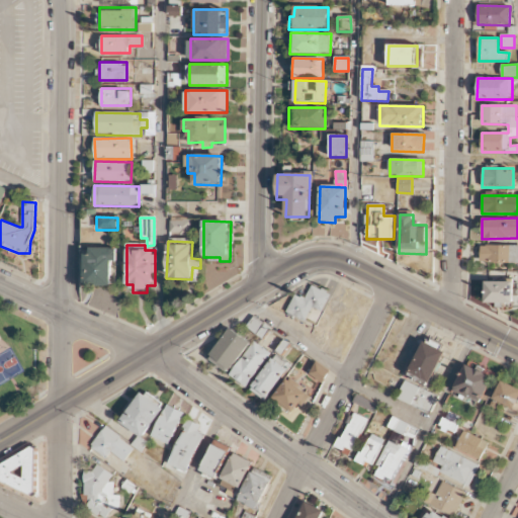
[(517,246),(481,246),(481,262),(517,263),(517,246)]
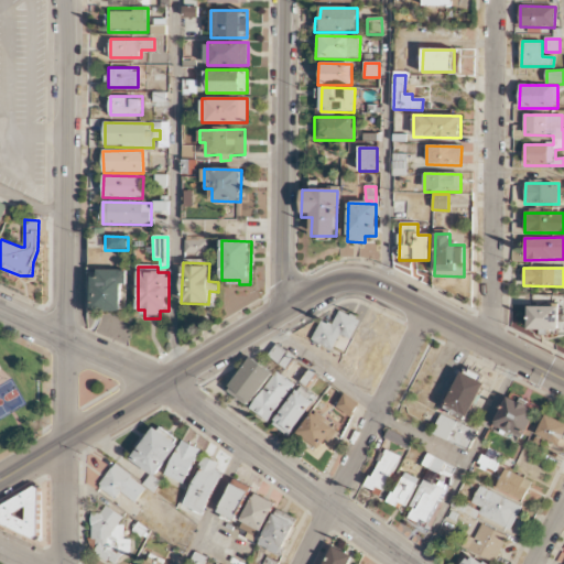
[(94,277),(94,312),(125,312),(123,285),(128,285),(128,270),(100,271),(100,277),(94,277)]
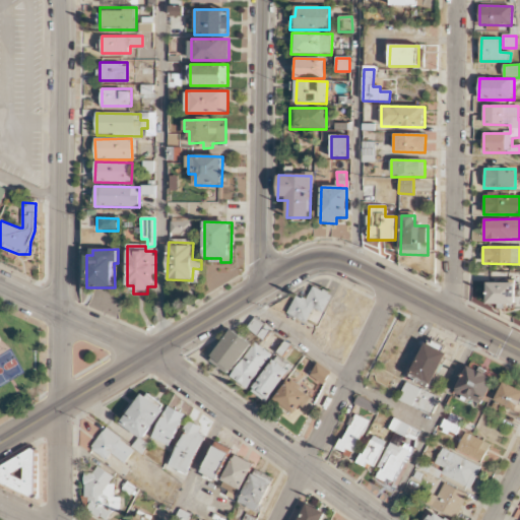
[(516,305),(516,283),(489,283),(489,305),(505,305),(516,305)]
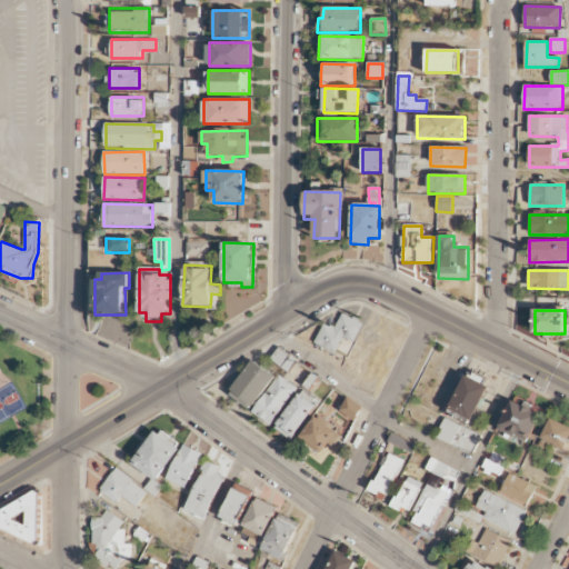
[(325,323),(316,345),(337,355),(343,339),(355,343),(363,323),(342,313),(336,329),(325,323)]
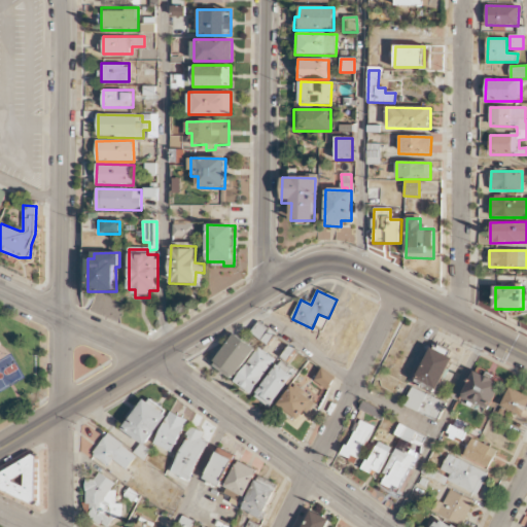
[(276,334),(258,322),(251,334),(269,345),(276,334)]
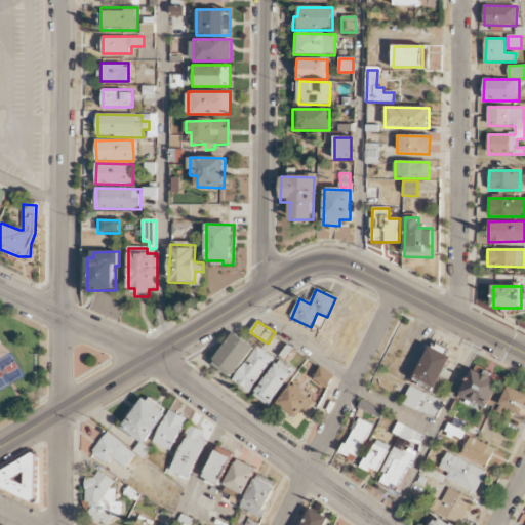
[(235,378),(253,346),(232,333),(212,366),(235,378)]
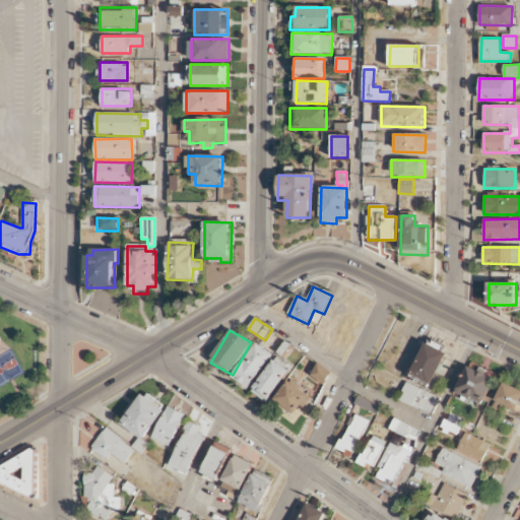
[(270,353),(252,343),(233,379),(251,389),(270,353)]
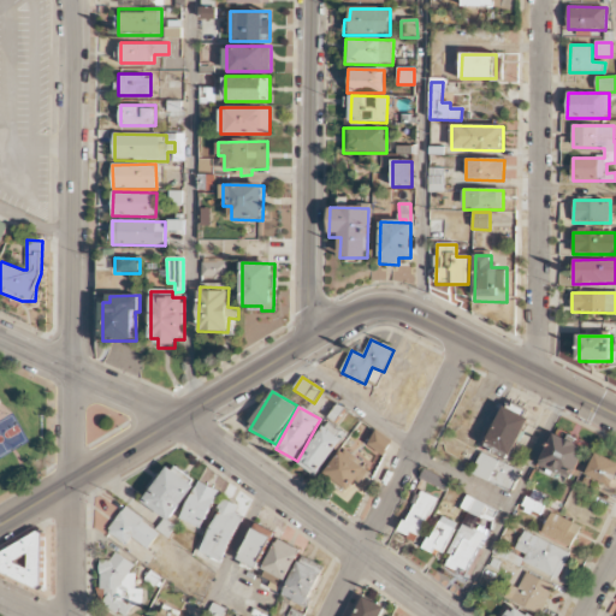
[(485,451),(511,462),(529,418),(503,407),(485,451)]
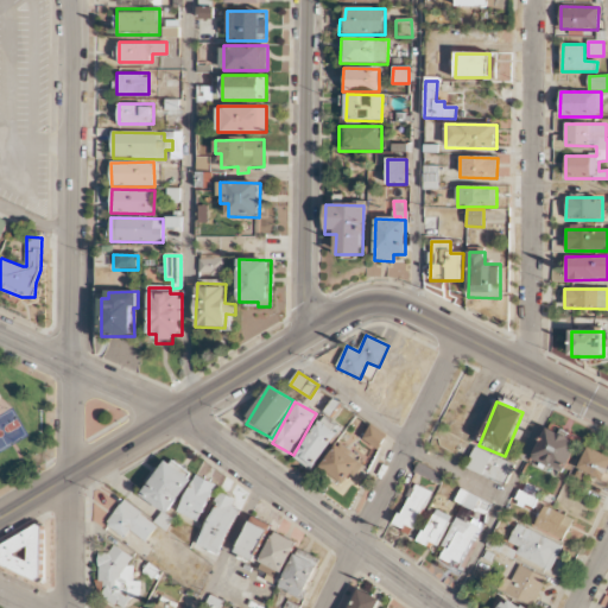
[(312,472),(337,435),(320,422),(293,458),(312,472)]
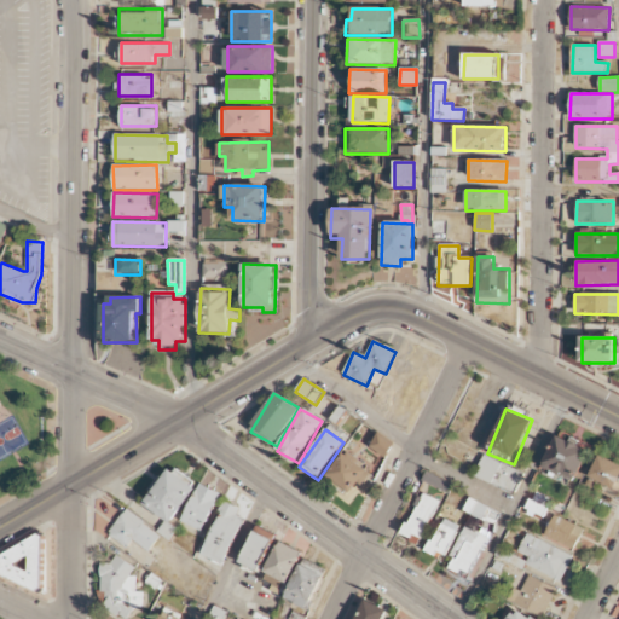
[(369,449),(387,458),(394,443),(376,434),(369,449)]
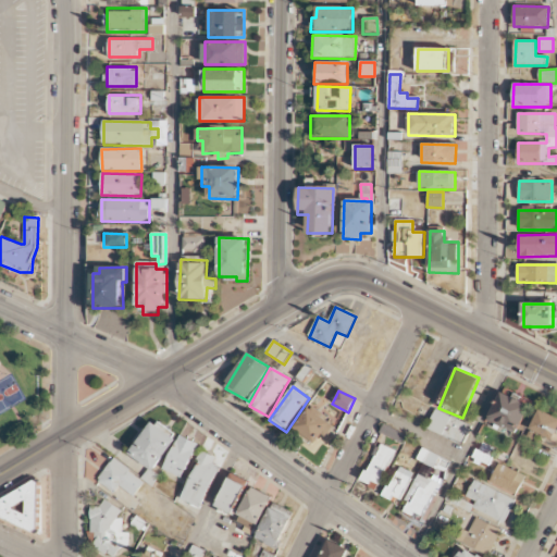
[(516,434),(530,407),(503,393),(487,420),(516,434)]
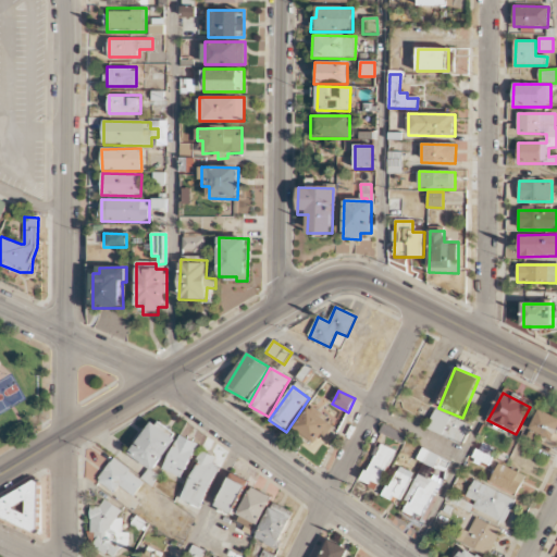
[(323,435),(327,438),(335,428),(309,408),(294,429),(316,445),(323,435)]
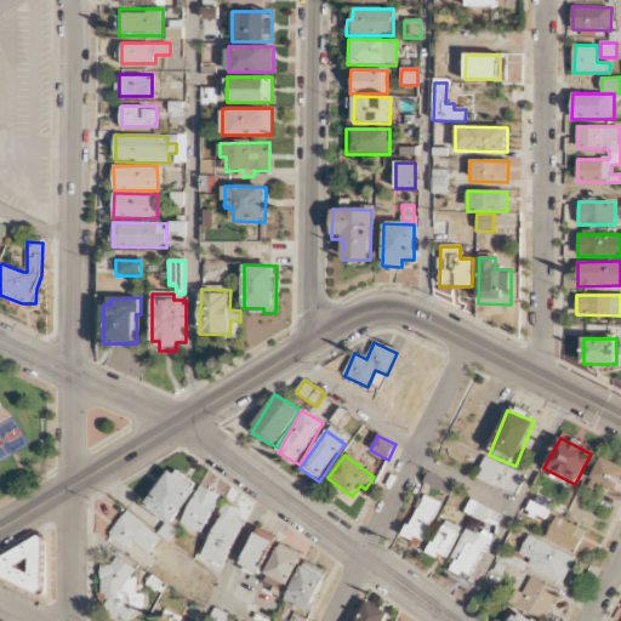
[(619,490),(620,482),(620,465),(599,459),(592,482),(619,490)]
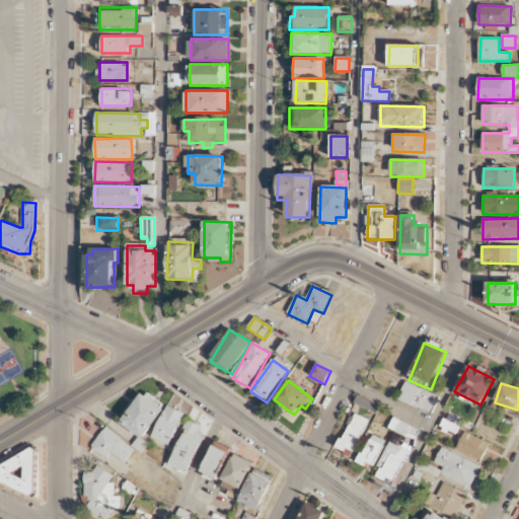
[(432,414),(438,395),(404,384),(398,401),(432,414)]
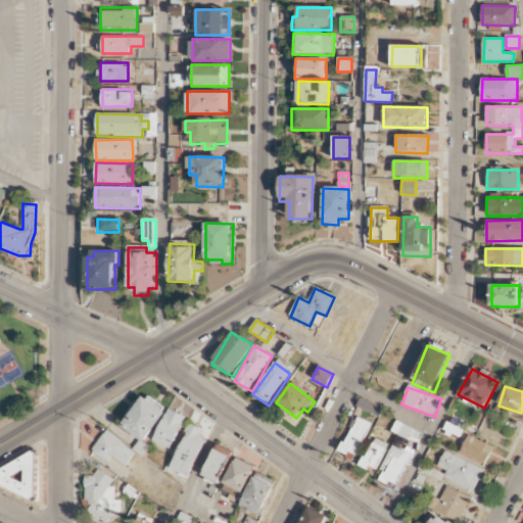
[(144,443),(167,414),(144,396),(122,426),(140,441),(133,449),(143,457),(150,447),(144,443)]
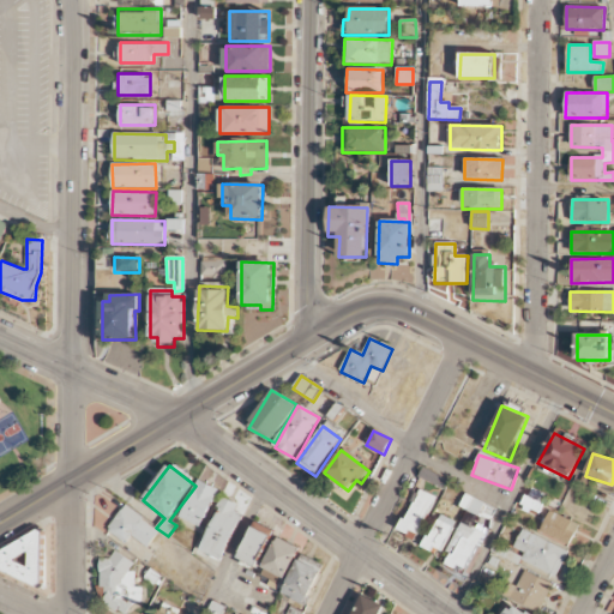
[(451,482),(423,468),(419,477),(445,492),(451,482)]
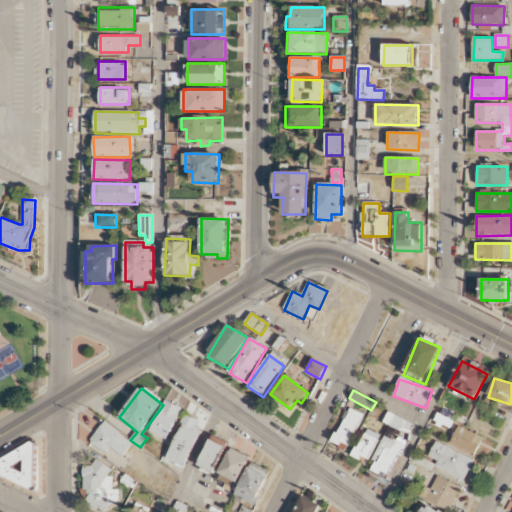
[(182,409),(165,401),(151,431),(168,439),(182,409)]
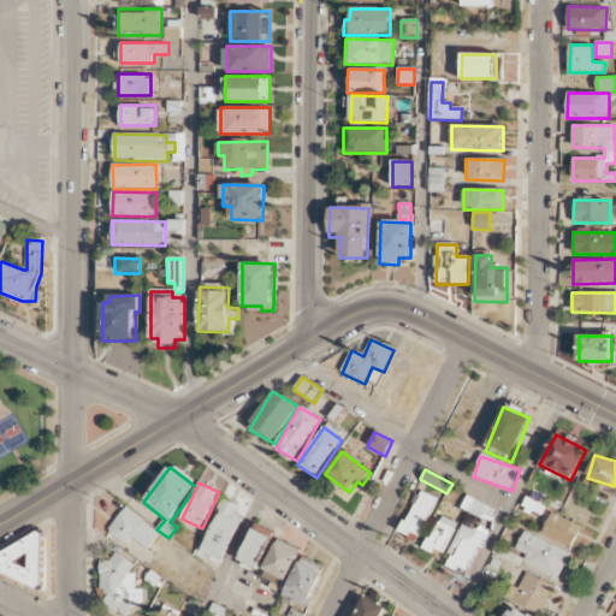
[(401,534),(418,542),(438,499),(421,491),(401,534)]
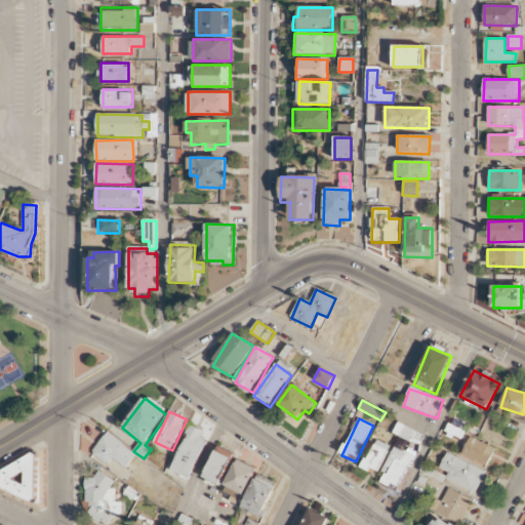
[(406,443),(407,441),(418,445),(423,434),(397,423),(392,438),(406,443)]
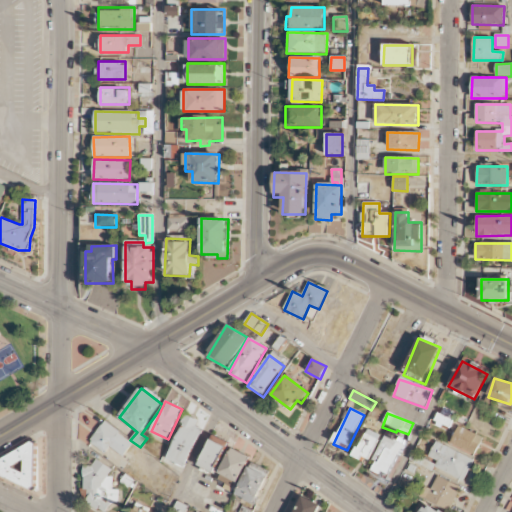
[(198,421),(186,416),(166,459),(185,468),(203,429),(196,426),(198,421)]
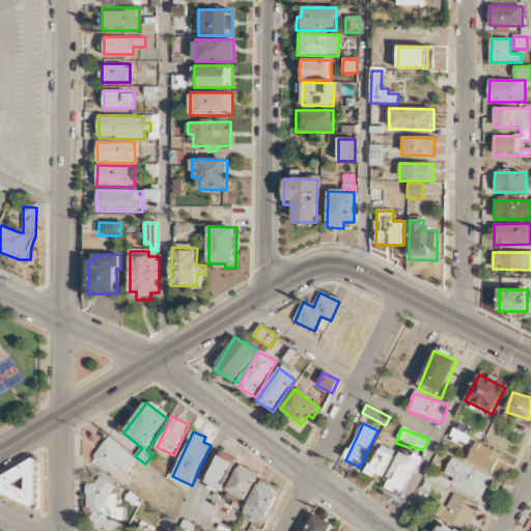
[(113,465),(128,475),(138,459),(108,438),(92,459),(109,471),(113,465)]
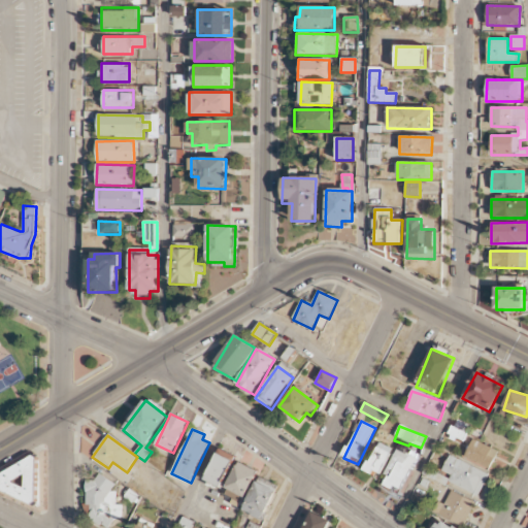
[(490,470),(498,452),(472,440),(464,458),(490,470)]
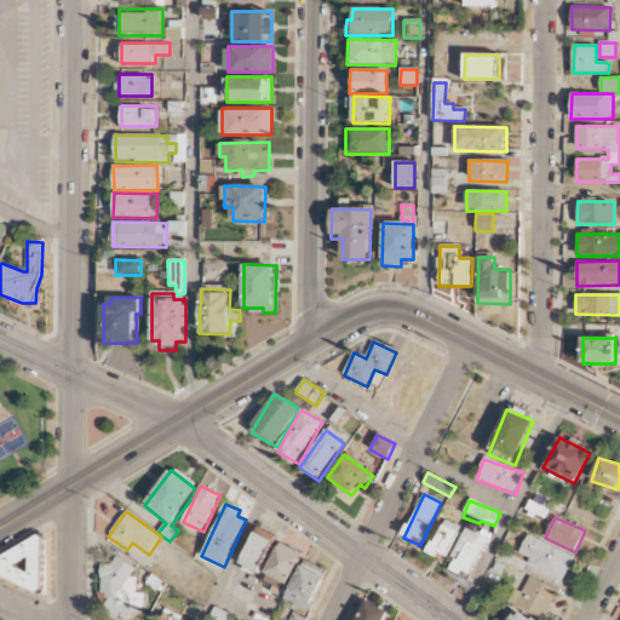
[(429,555),(446,561),(459,527),(442,520),(429,555)]
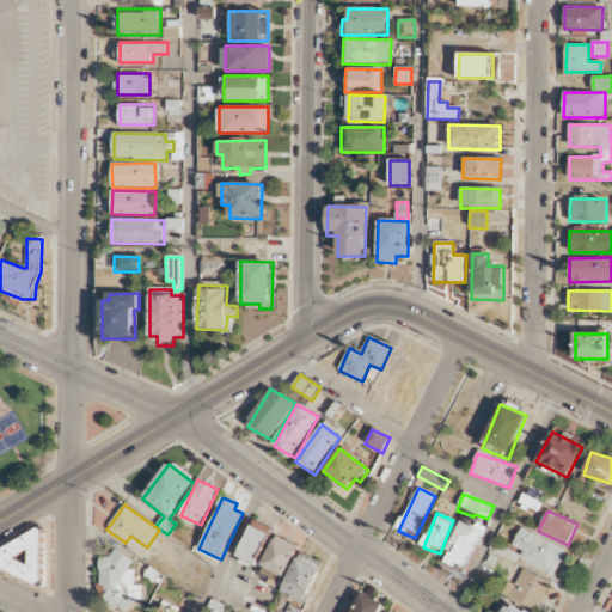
[(446,551),(448,552),(444,563),(466,573),(484,526),(475,522),(473,526),(458,520),(446,551)]
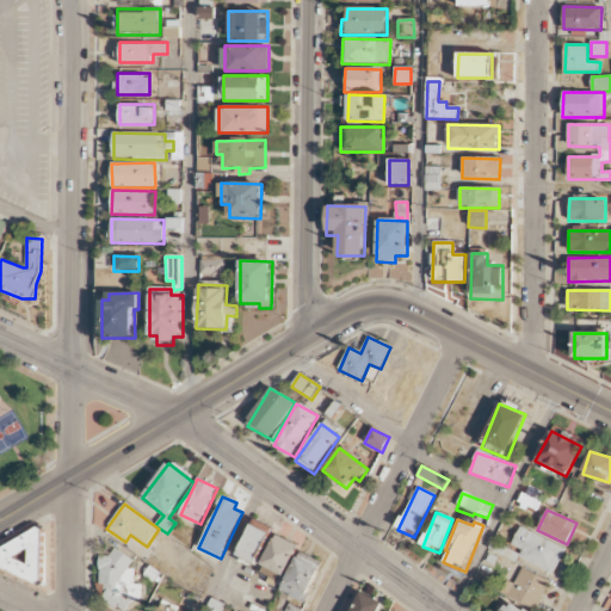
[(257,565),(272,529),(253,520),(238,557),(257,565)]
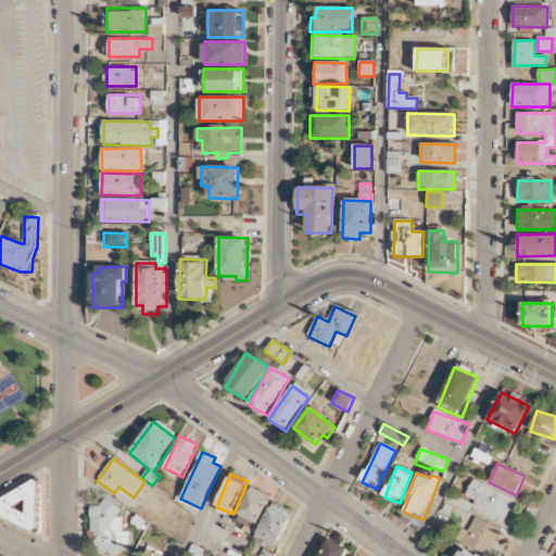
[(515,500),(472,480),(464,498),(469,501),(466,507),(503,525),(515,500)]
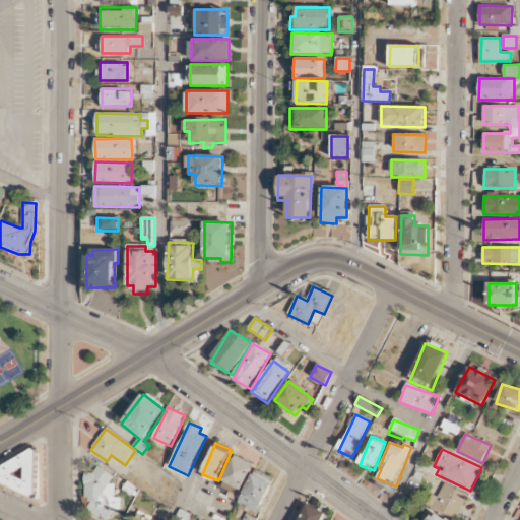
[(223,482),(243,491),(254,464),(235,456),(223,482)]
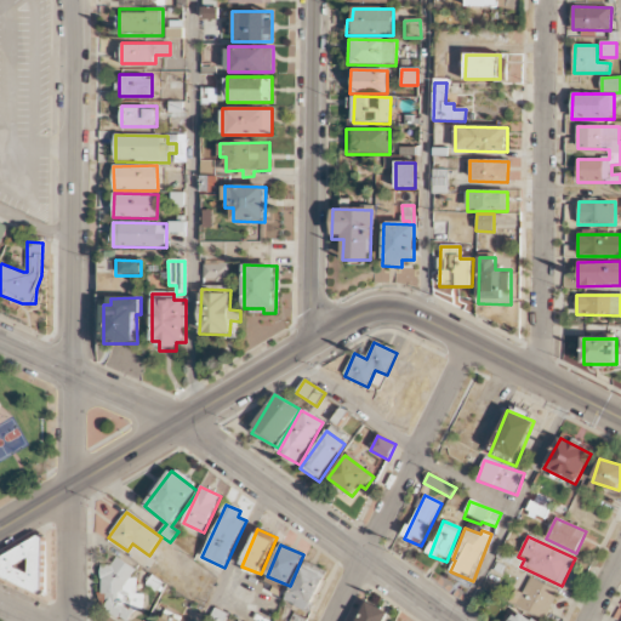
[(496,557),(516,567),(519,559),(500,550),(496,557)]
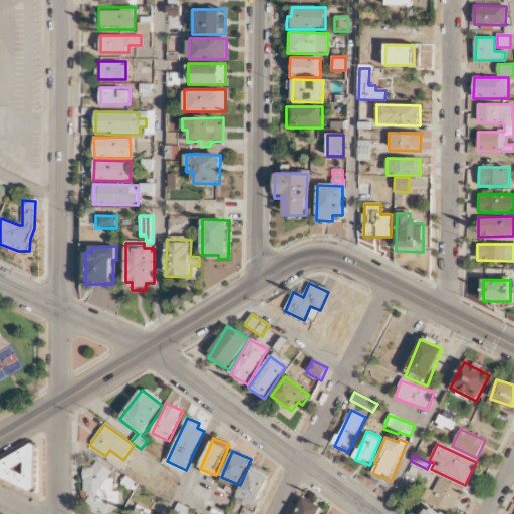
[(110,467),(94,467),(94,468),(84,468),(84,513),(108,513),(108,506),(118,506),(118,492),(113,492),(113,479),(110,479),(110,467)]
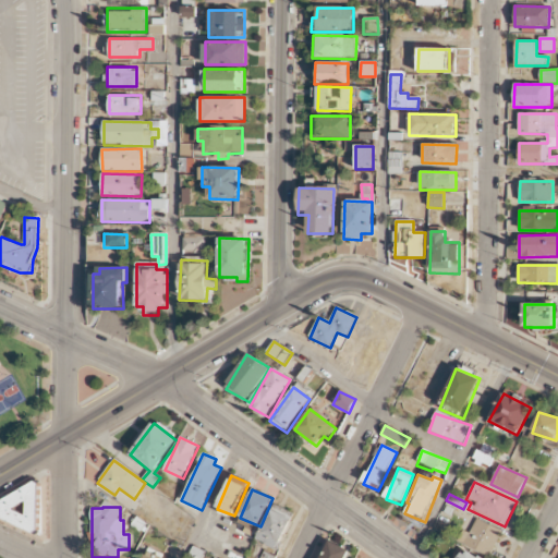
[(256,541),(278,550),(293,520),(271,509),(256,541)]
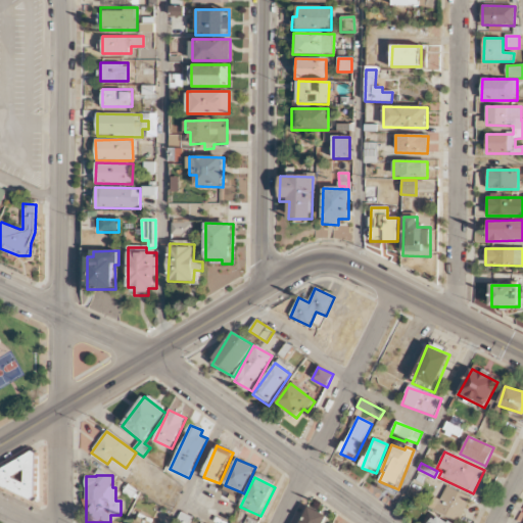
[(441,501),(433,497),(429,511),(462,521),(469,495),(444,488),(441,501)]
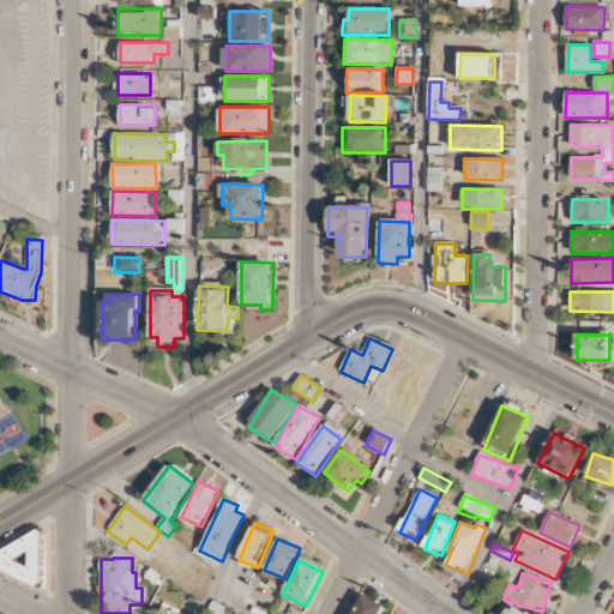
[(351,613),(379,613),(384,605),(361,594),(351,613)]
